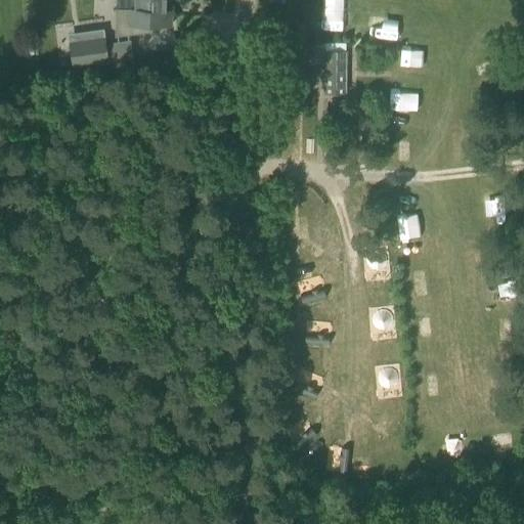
[(133,0),(133,9),(115,8),(114,37),(151,32),(151,26),(170,26),(170,14),(165,14),(165,0),(133,0)]
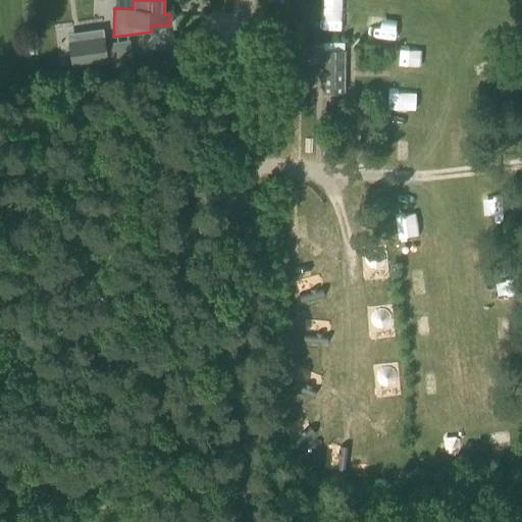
[(321,28),(344,29),(345,4),(322,3),(321,28)]
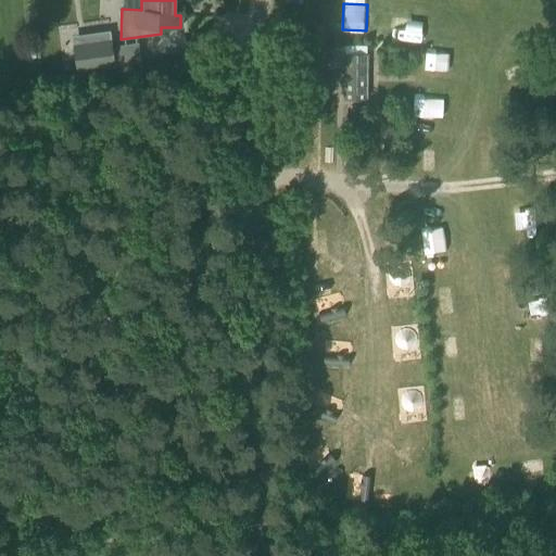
[(389,35),(409,40),(415,20),(394,14),(389,35)]
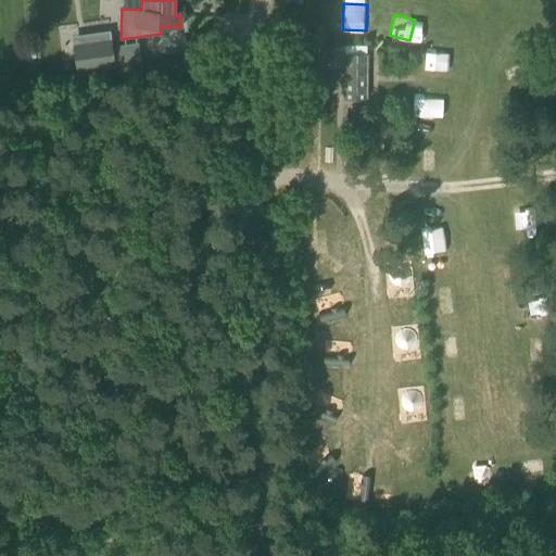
[(115,64),(111,39),(110,30),(71,36),(76,71),(115,64)]
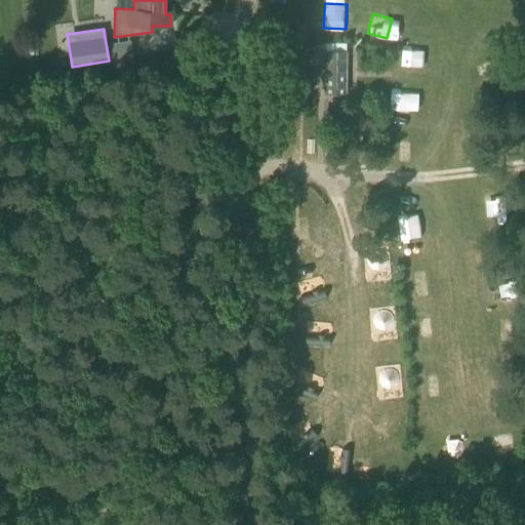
[(400,67),(421,68),(422,47),(401,46),(400,67)]
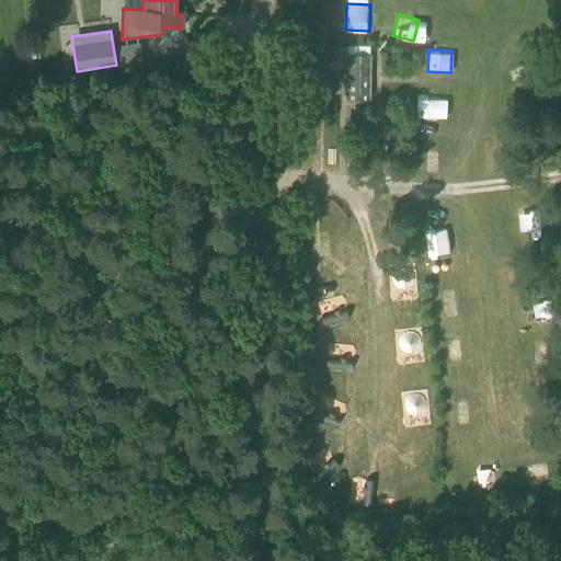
[(346,100),(369,100),(370,55),(364,55),(364,58),(354,58),(354,55),(347,55),(346,100)]
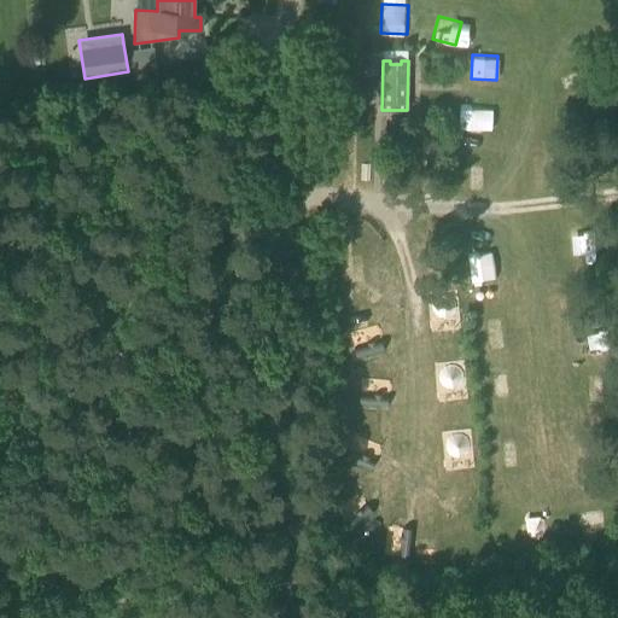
[(481,128),(483,106),(461,104),(460,126),(481,128)]
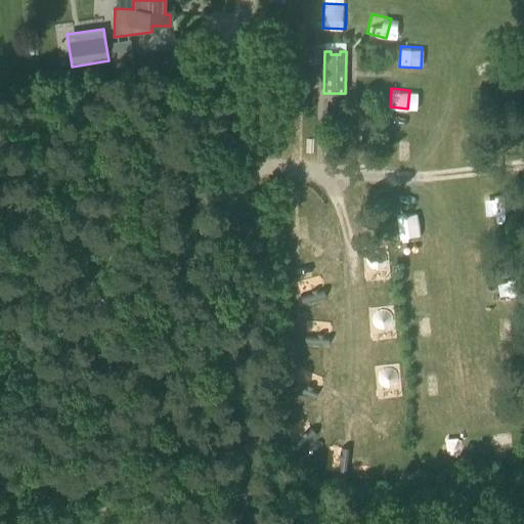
[(506,195),(483,195),(484,216),(507,215),(506,195)]
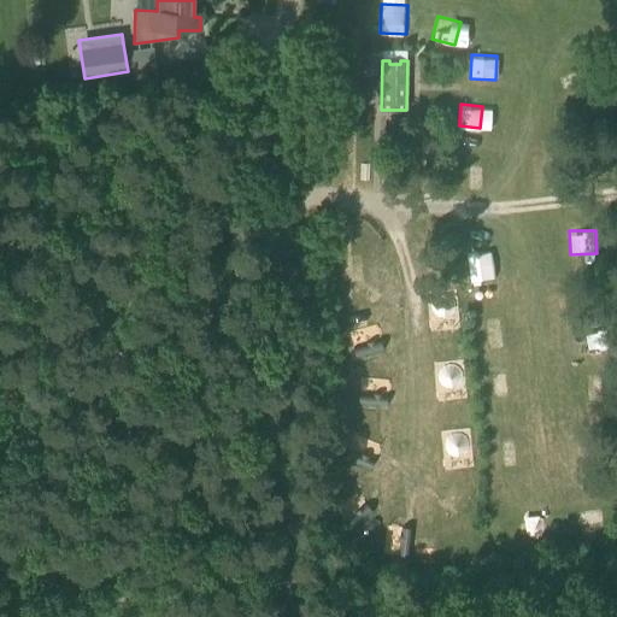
[(504,251),(466,252),(469,278),(505,276),(504,251)]
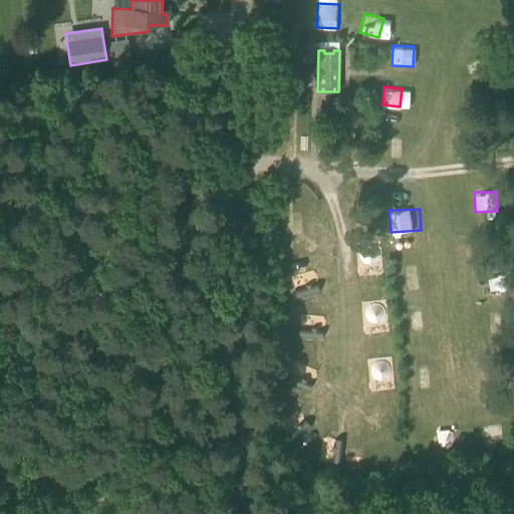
[(363,299),(364,318),(384,317),(383,298),(363,299)]
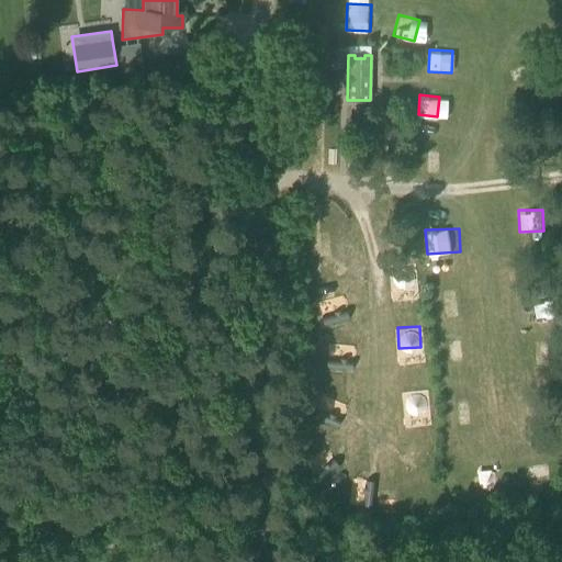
[(314,333),(314,355),(336,355),(337,334),(314,333)]
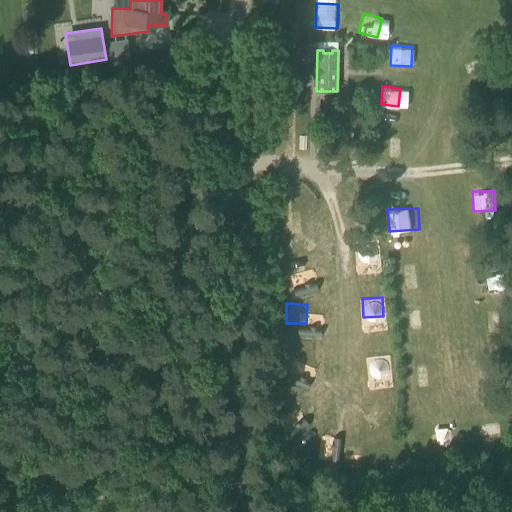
[(368,350),(371,375),(391,372),(387,348),(368,350)]
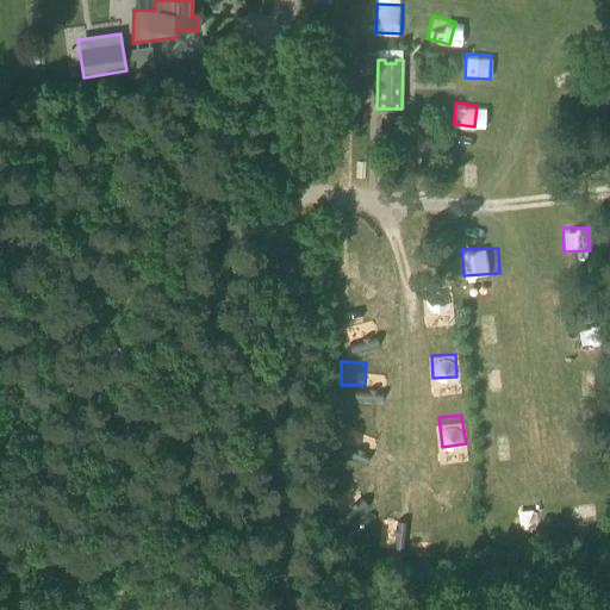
[(591,506),(570,510),(572,526),(593,522),(591,506)]
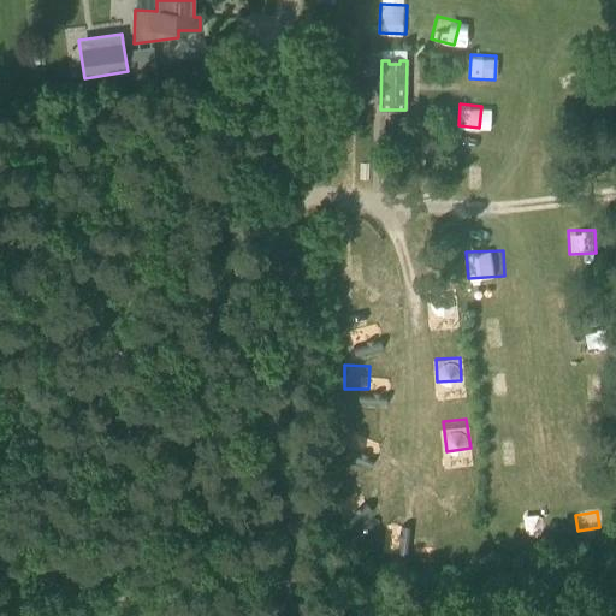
[(431,557),(430,539),(407,542),(408,558),(431,557)]
